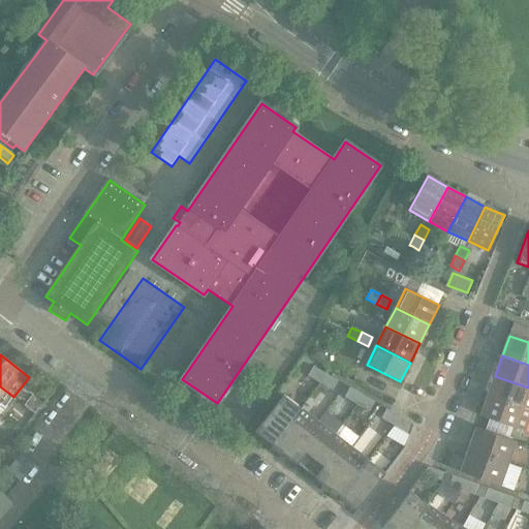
[(325,374),(313,367),(308,377),(320,384),(325,374)]
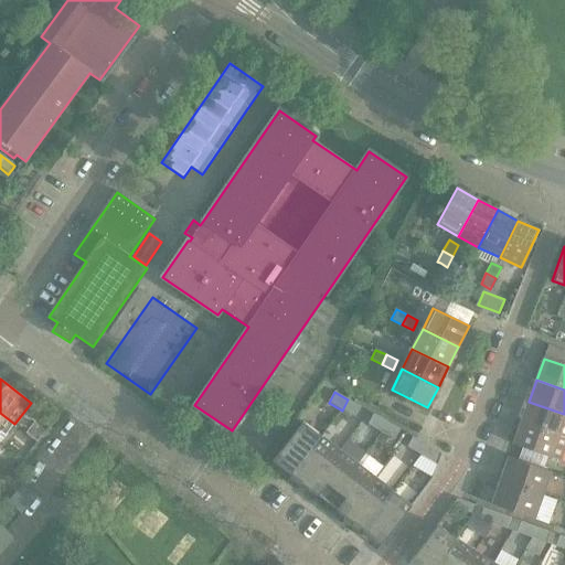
[(361,407),(348,400),(342,411),(355,418),(361,407)]
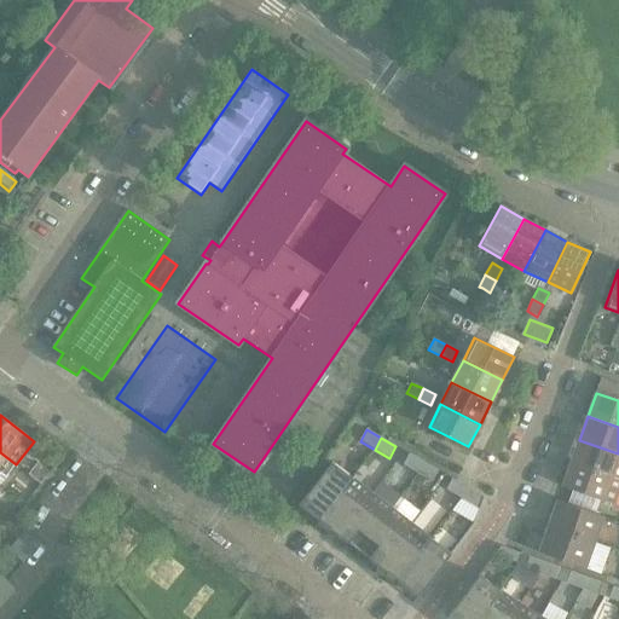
[(618,453),(579,440),(571,463),(618,480),(618,453)]
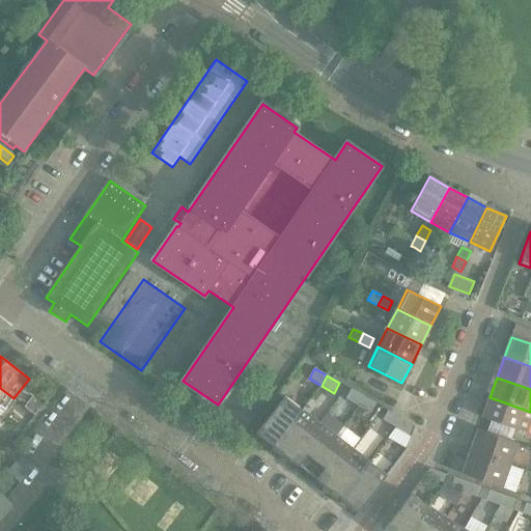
[(14,398),(0,388),(0,415),(0,416),(14,398)]
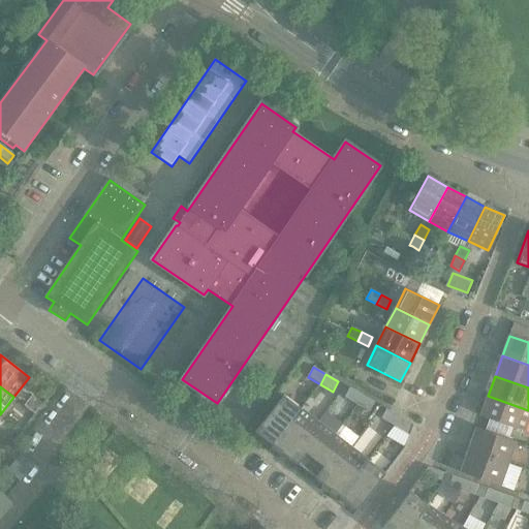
[(363,396),(350,389),(345,398),(358,405),(363,396)]
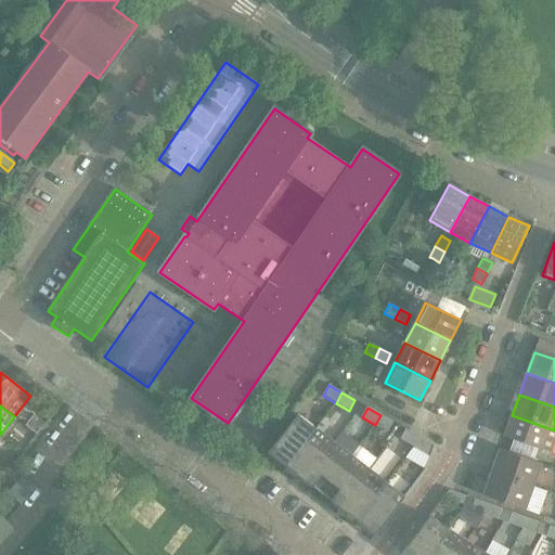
[(297,415),(268,453),(286,467),(315,429),(297,415)]
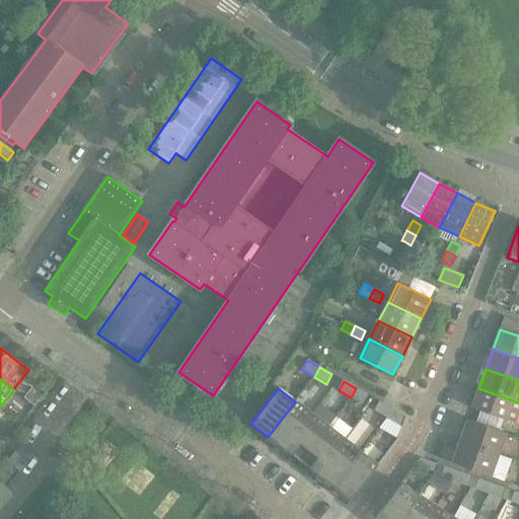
[(368,395),(356,388),(351,397),(362,404),(368,395)]
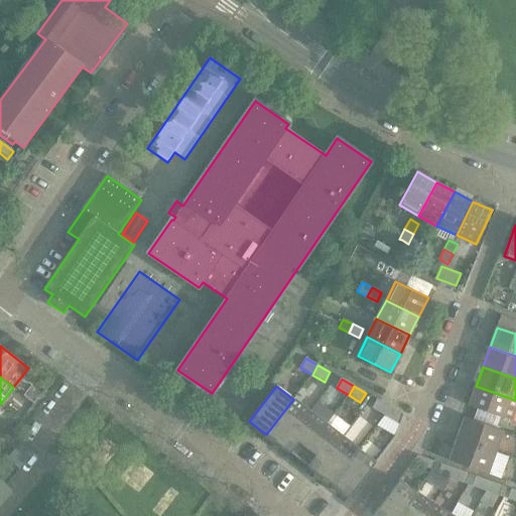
[(515,400),(476,386),(469,406),(512,421),(515,409),(515,400)]
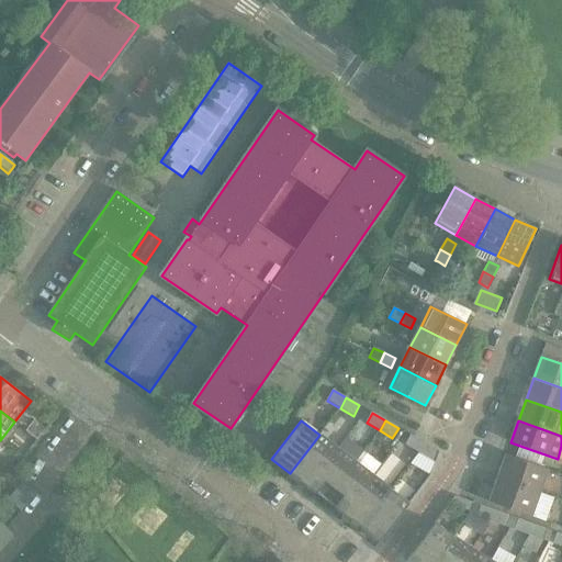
[(35,423),(27,431),(37,440),(45,430),(35,423)]
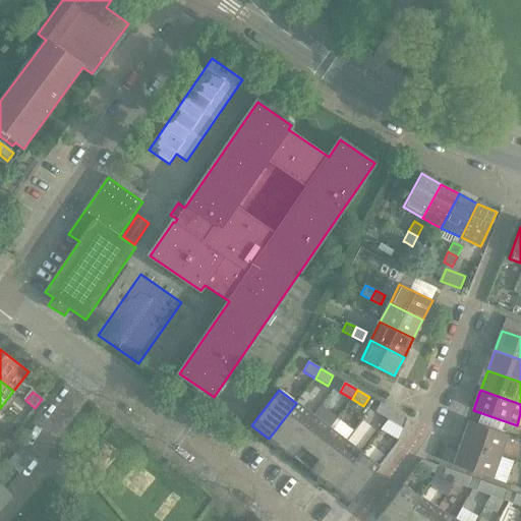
[(296,403),(269,439),(285,451),(312,415),(296,403)]
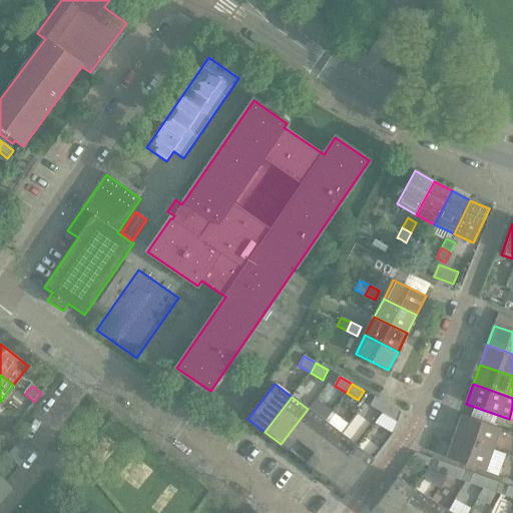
[(389,405),(376,397),(370,407),(384,415),(389,405)]
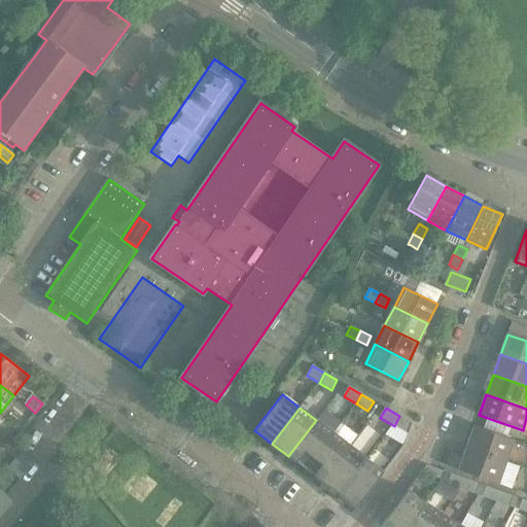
[(413,423),(399,416),(394,426),(409,434),(413,423)]
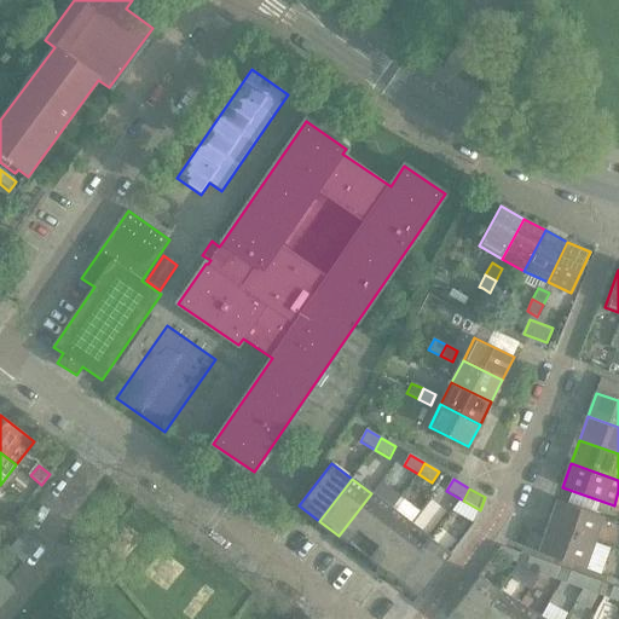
[(371,493),(339,536),(359,551),(392,509),(371,493)]
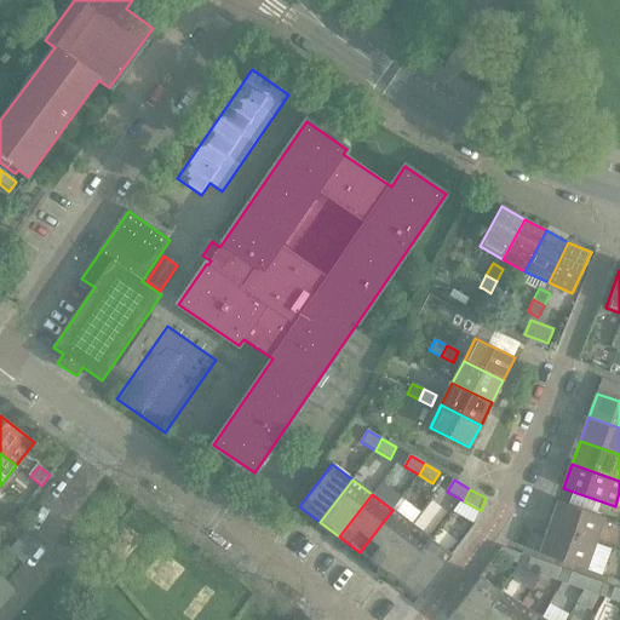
[(558,501),(549,528),(596,544),(604,518),(558,501)]
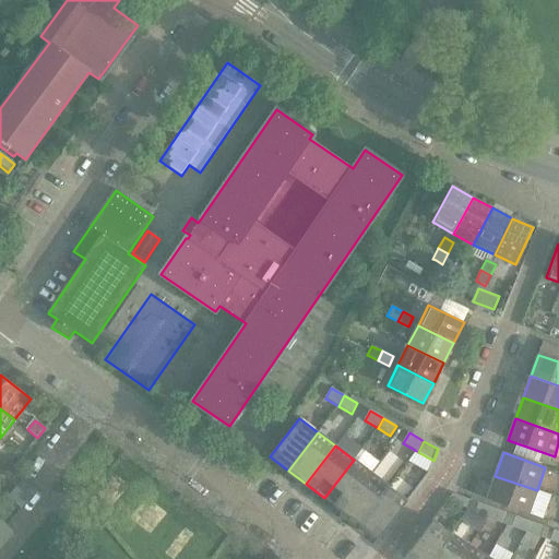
[(354,460),(324,498),(342,512),(371,473),(354,460)]
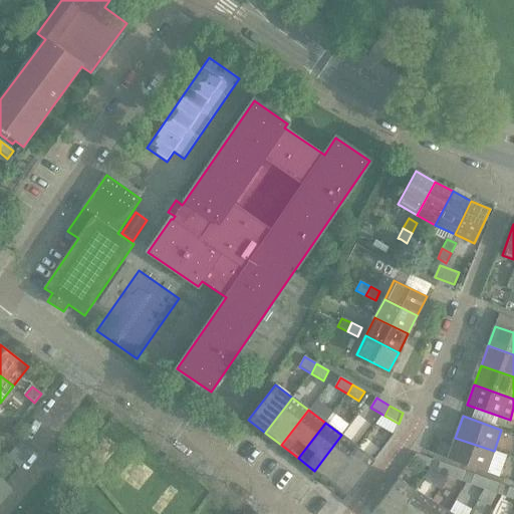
[(341,435),(314,471),(331,483),(358,448),(341,435)]
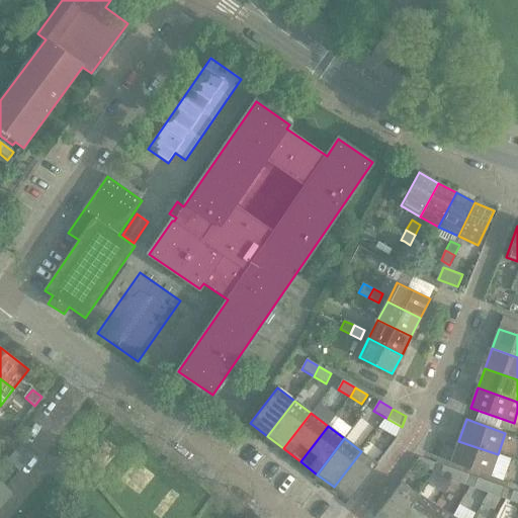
[(443,444),(438,457),(490,477),(498,454),(458,441),(455,449),(443,444)]
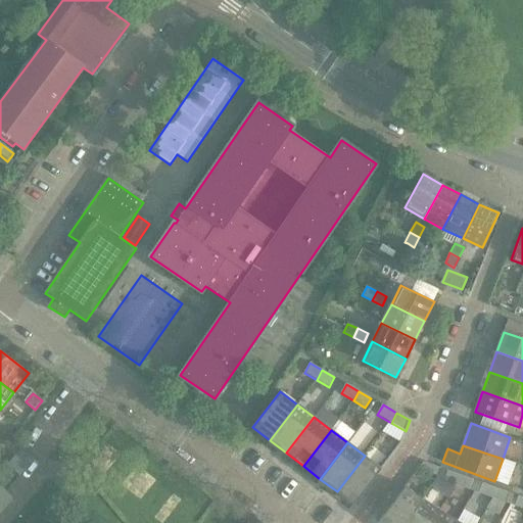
[(21,450),(8,467),(20,477),(34,460),(21,450)]
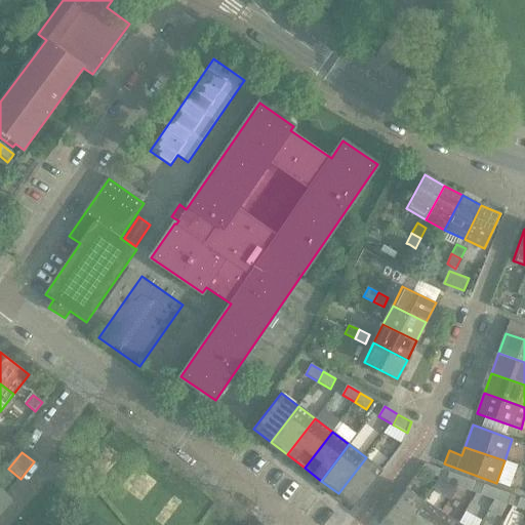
[(366,457),(338,493),(355,507),(362,497),(382,471),(366,457)]
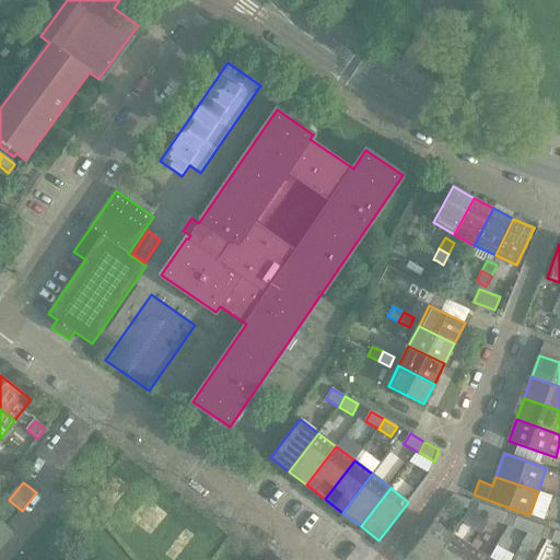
[(473,501),(454,494),(447,502),(469,510),(473,501)]
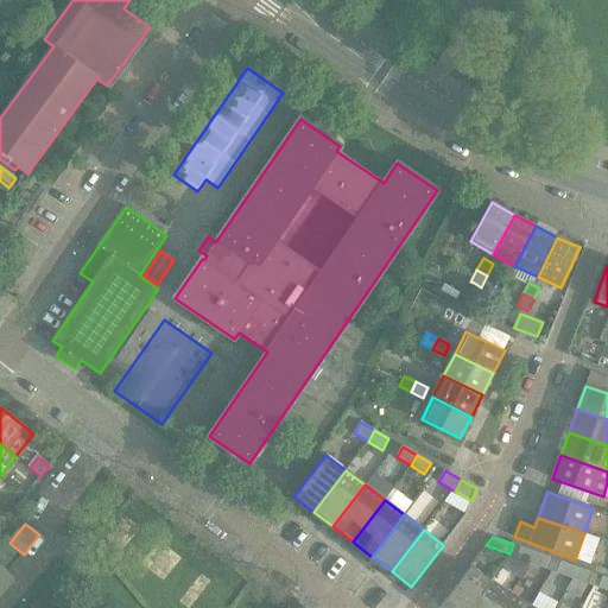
[(534,552),(519,546),(515,556),(531,562),(534,552)]
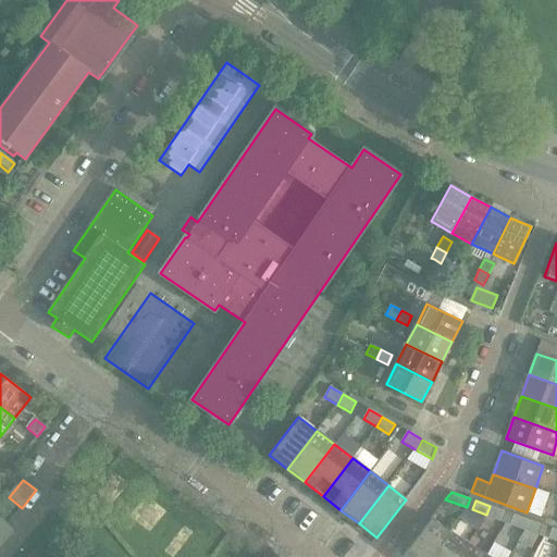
[(3,506),(0,510),(0,517),(5,522),(12,512),(3,506)]
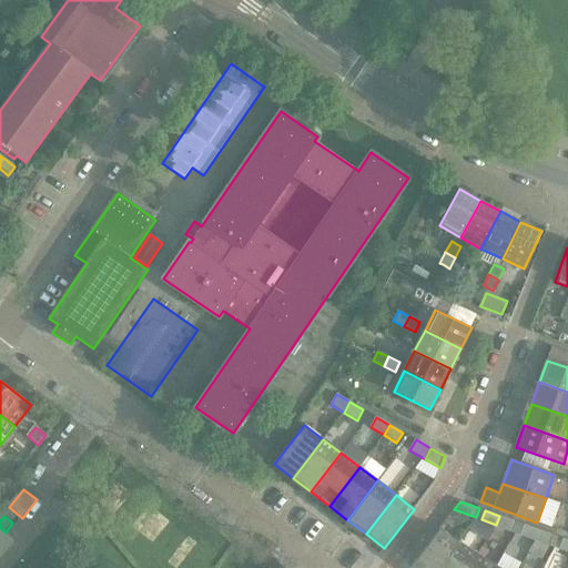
[(514,520),(499,516),(496,525),(510,529),(514,520)]
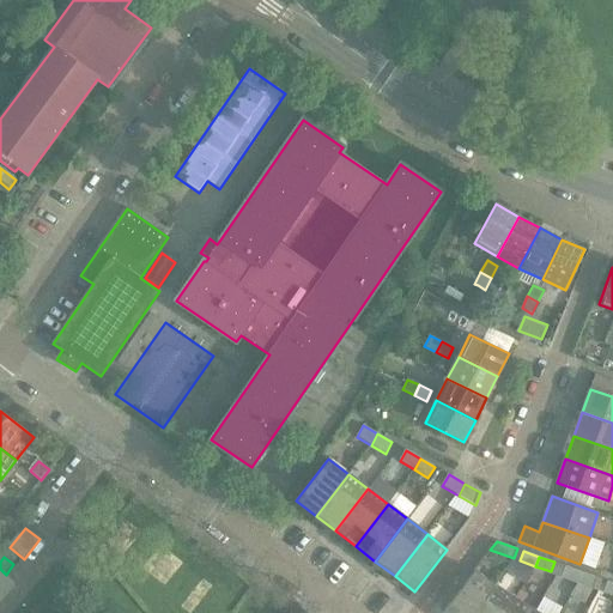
[(581,572),(566,566),(563,576),(578,581),(581,572)]
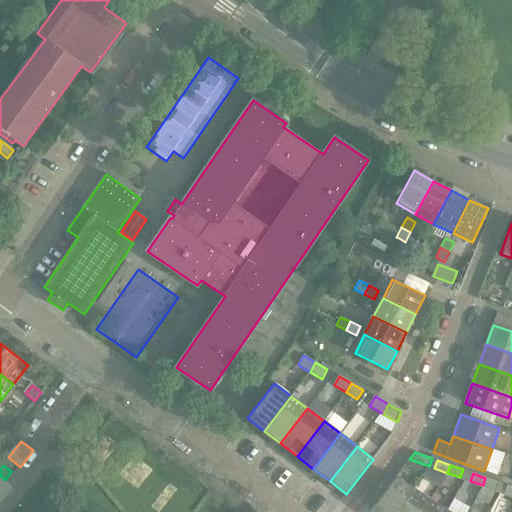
[(376,502),(369,511),(396,511),(413,489),(396,476),(376,502)]
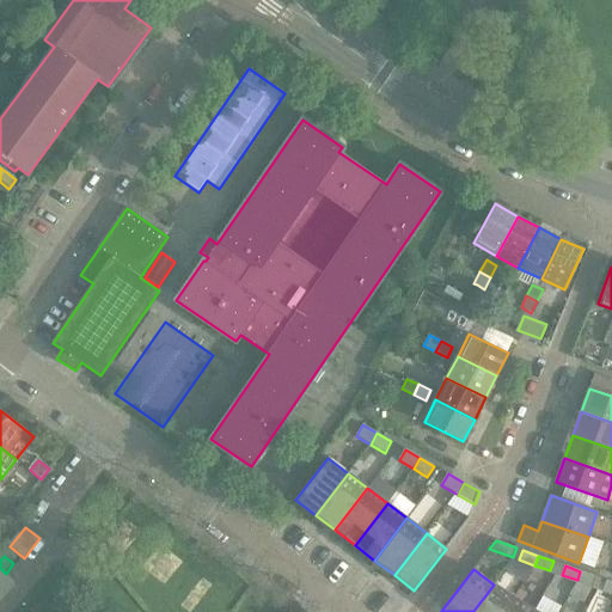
[(595,576),(580,571),(577,580),(593,586),(595,576)]
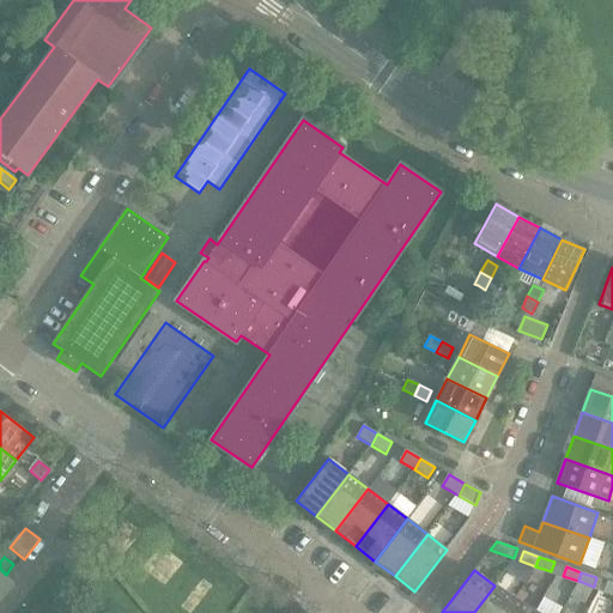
[(495,586),(474,612),(504,612),(515,599),(495,586)]
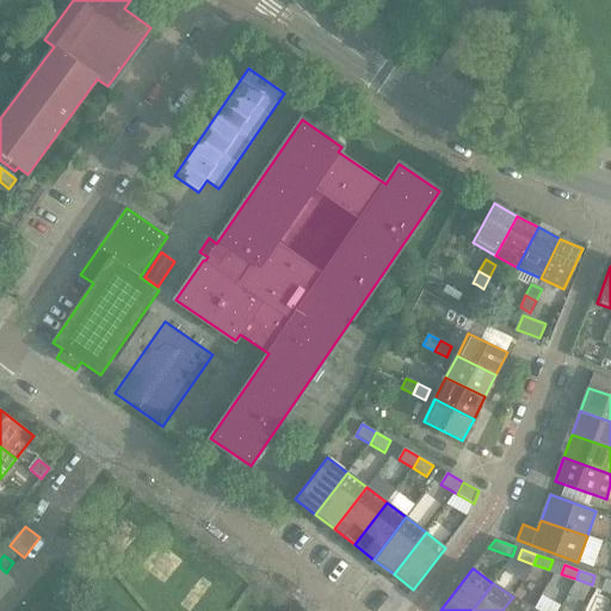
[(513,597),(503,610),(531,610),(532,610),(513,597)]
